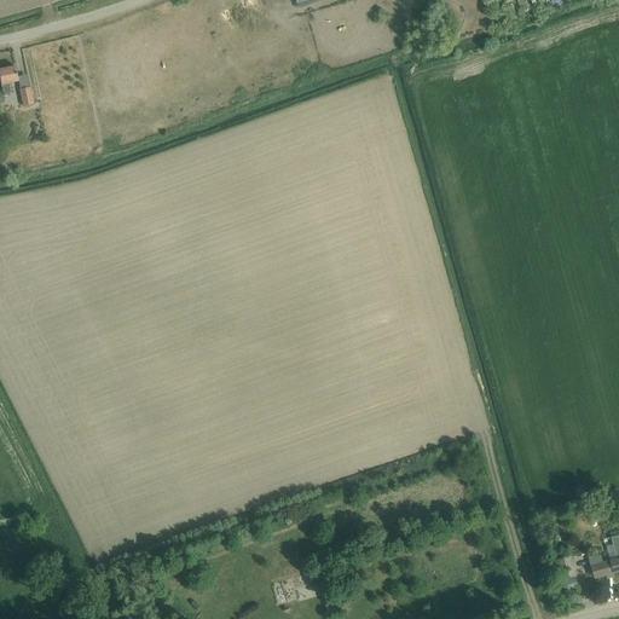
[(508,7),(507,1),(491,5),(492,11),(508,7)]
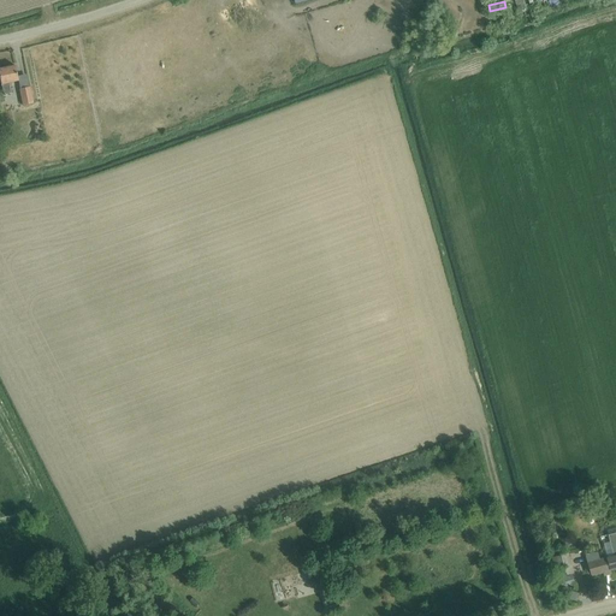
[(16,66),(0,69),(0,78),(4,95),(11,94),(10,83),(18,81),(16,66)]
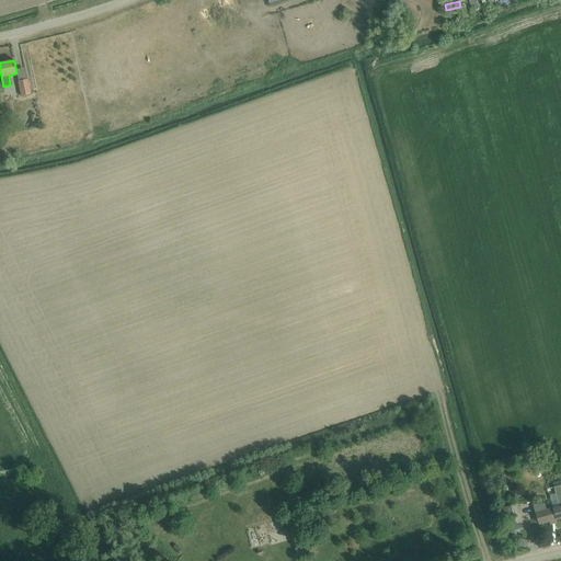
[(18,82),(20,98),(30,95),(26,80),(18,82)]
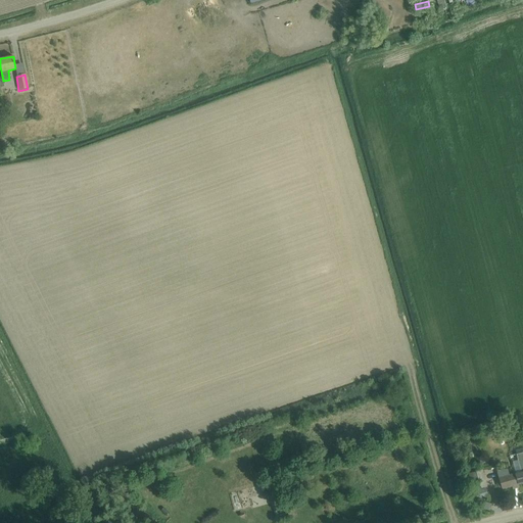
[(498,478),(502,489),(518,485),(518,484),(522,482),(522,453),(516,455),(521,473),(515,474),(515,473),(498,478)]
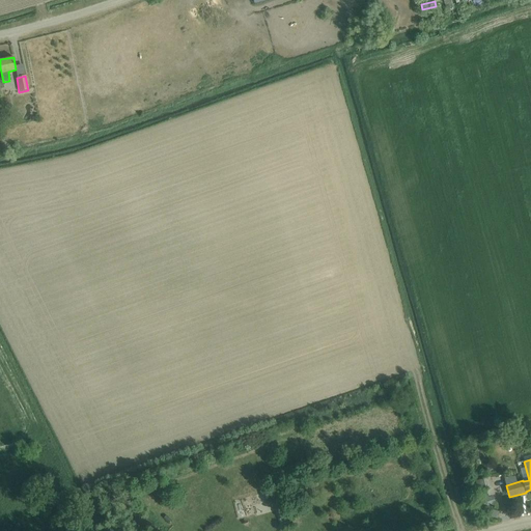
[(481,497),(494,494),(488,477),(477,481),(481,497)]
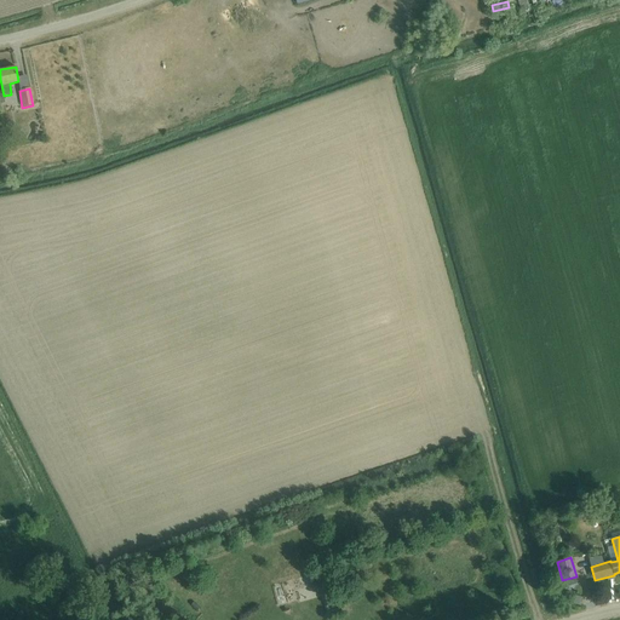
[(355,566),(359,578),(374,573),(369,561),(355,566)]
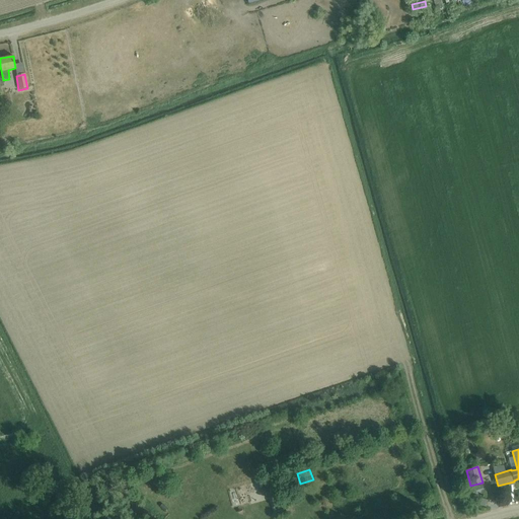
[(482,486),(471,489),(473,495),(484,492),(482,486)]
